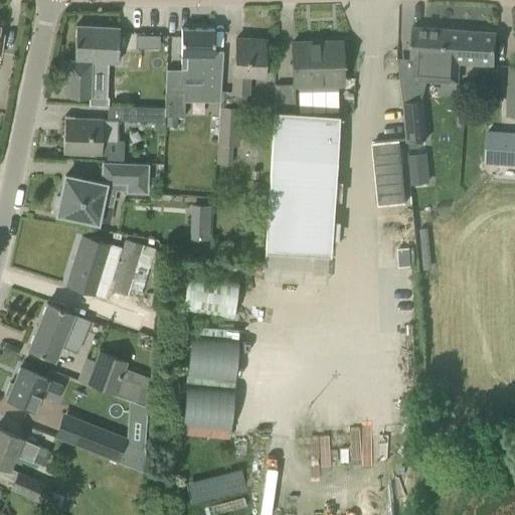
[(75,25),(73,60),(66,59),(64,97),(90,98),(91,62),(117,63),(118,27),(75,25)]
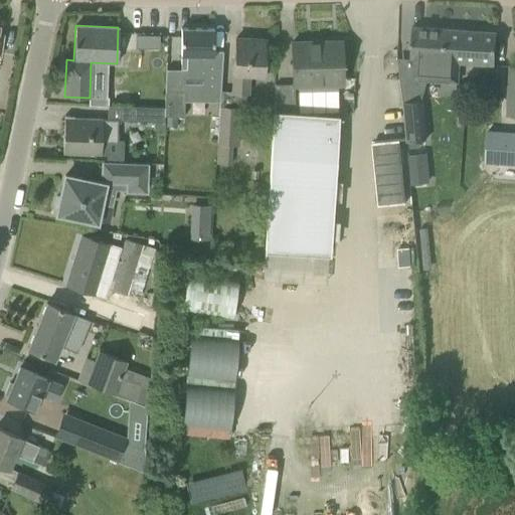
[(495,65),(497,32),(412,27),(409,59),(416,60),(415,79),(459,82),(460,62),(495,65)]
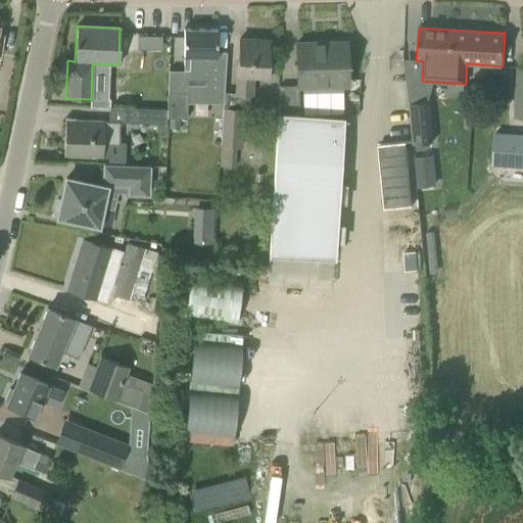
[(184,29),(183,81),(204,81),(204,96),(222,97),(224,81),(226,52),(217,52),(217,30),(184,29)]
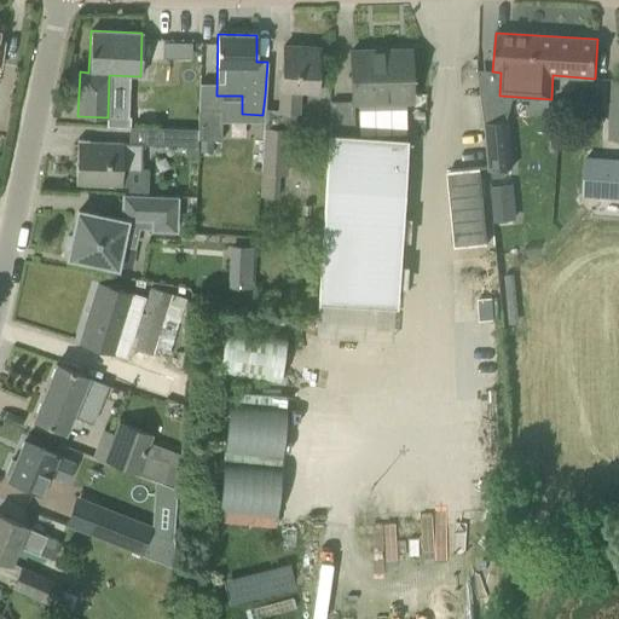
[(162,57),(175,58),(175,42),(162,42),(162,57)]
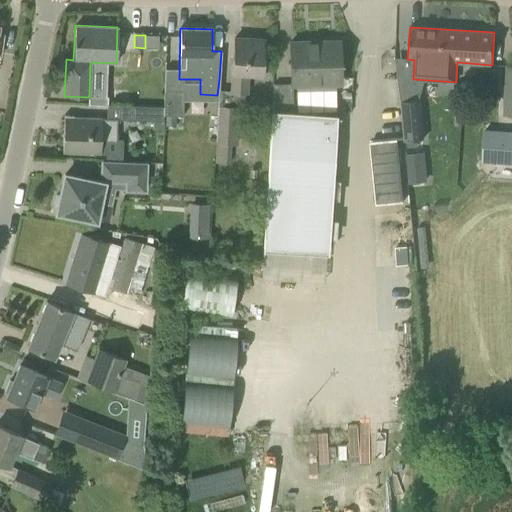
[(231,92),(247,93),(248,75),(261,76),(263,40),(234,38),(231,92)]
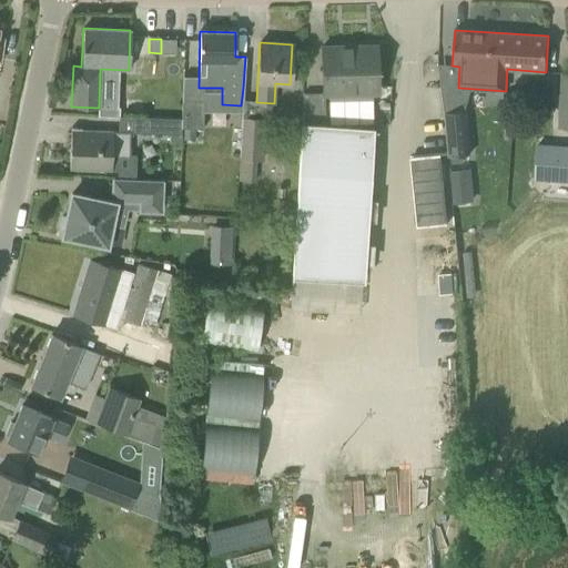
[(355,50),(323,50),(323,47),(322,48),(323,93),(303,93),(304,124),(303,124),(292,273),(362,277),(372,131),(325,128),(324,97),(358,95),(358,94),(375,93),(375,95),(376,95),(376,66),(378,66),(381,63),(381,52),(378,50),(375,50),(375,46),(355,47),(355,50)]
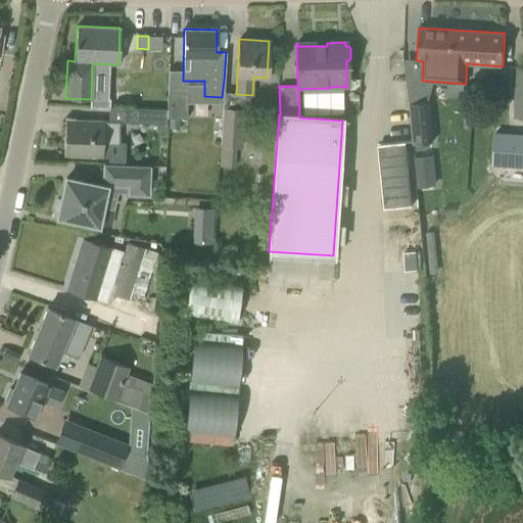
[(513,117),(522,117),(522,67),(516,67),(513,117)]
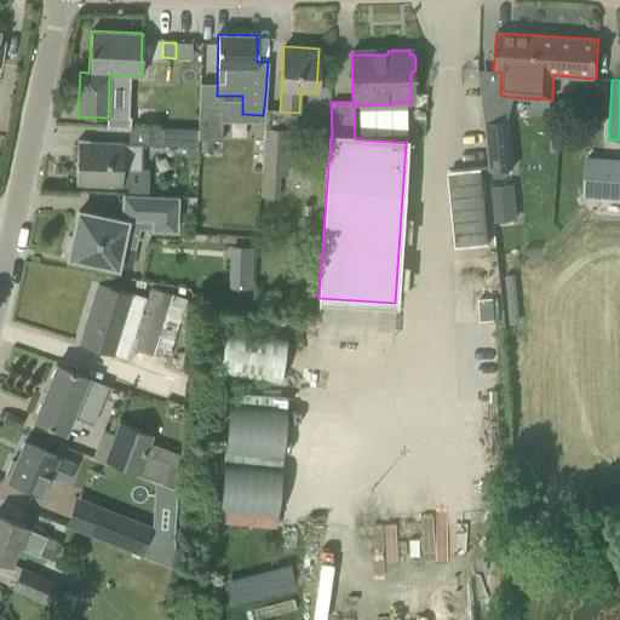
[(197,109),(197,128),(200,128),(199,139),(220,141),(222,110),(197,109)]
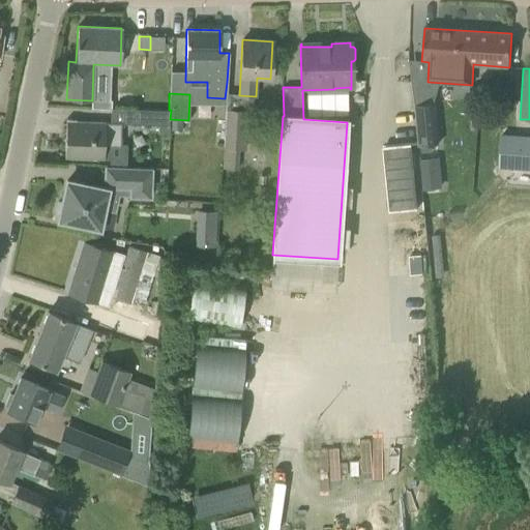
[(438,144),(434,102),(415,105),(419,146),(438,144)]
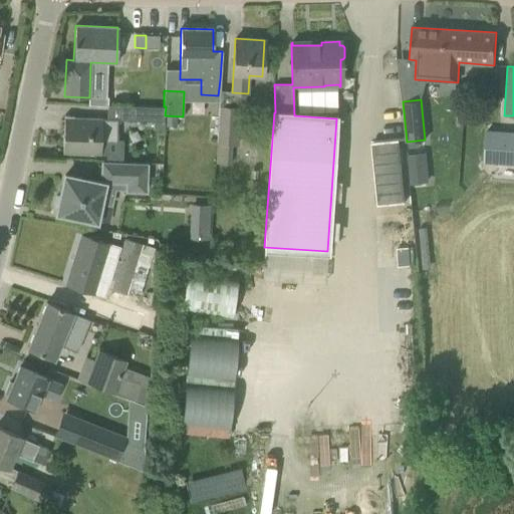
[(129,105),(127,105),(127,120),(164,121),(164,115),(165,115),(166,106),(164,106),(129,105)]
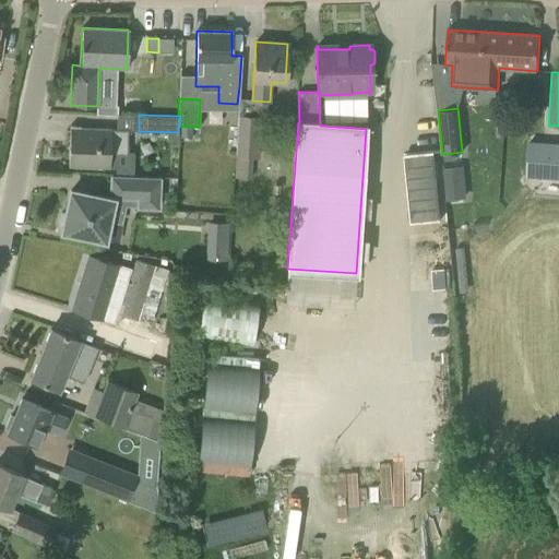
[(234,178),(250,178),(251,158),(259,157),(261,118),(237,116),(234,178)]
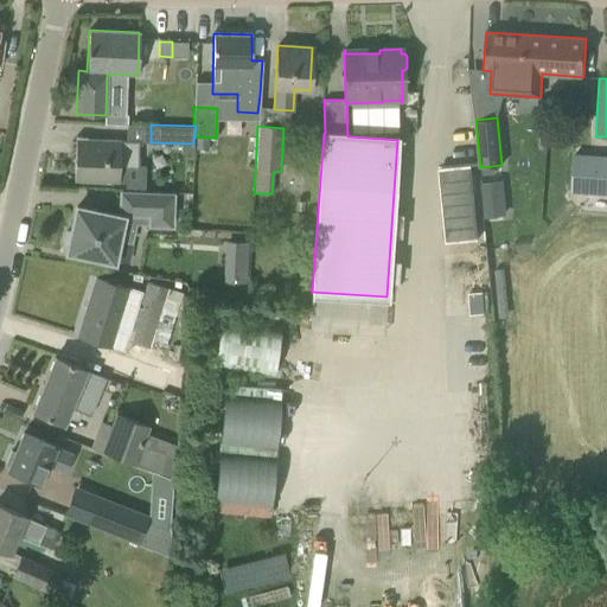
[(74,179),(78,179),(117,181),(119,167),(138,167),(139,141),(82,139),(82,136),(76,136),(74,179)]
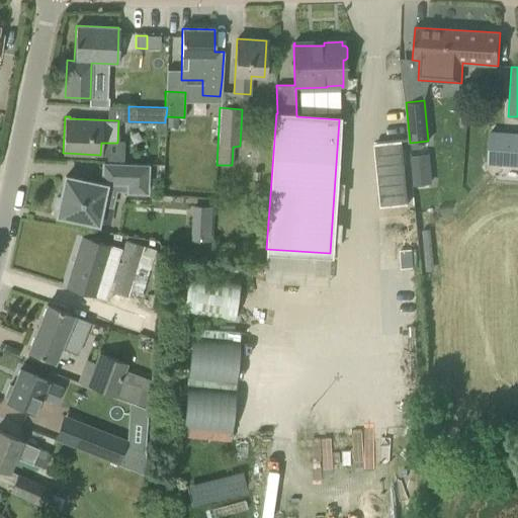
[(517,133),(490,132),(489,164),(517,165),(517,133)]
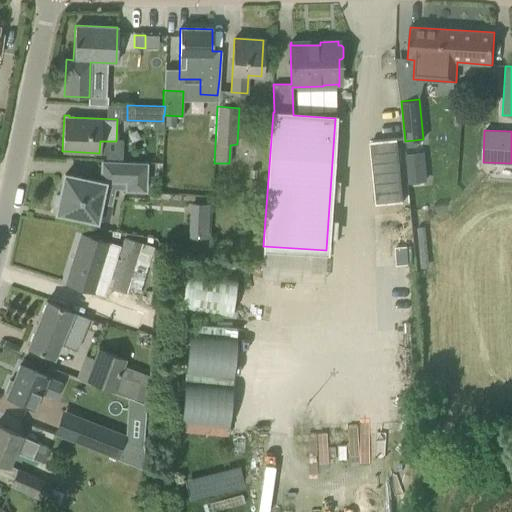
[(371,143),(376,203),(402,201),(396,140),(371,143)]
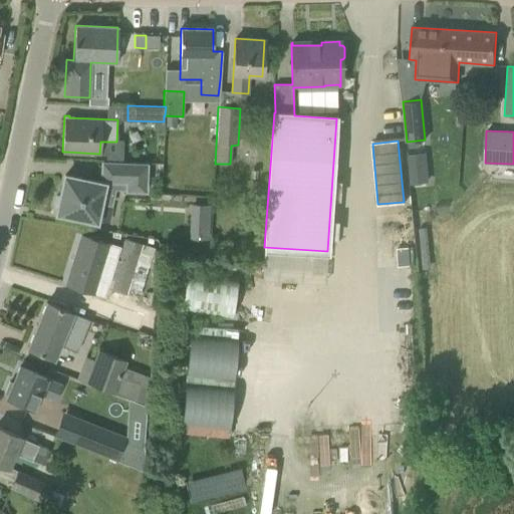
[(424,154),(408,155),(411,183),(427,182),(424,154)]
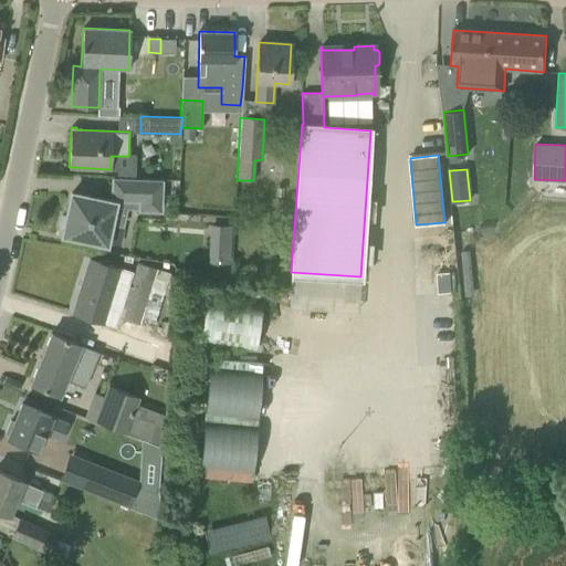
[(63,231),(62,234),(105,243),(109,223),(122,226),(126,208),(139,208),(139,210),(159,210),(160,180),(113,179),(112,199),(112,202),(71,194),(66,216),(61,216),(59,228),(63,231)]
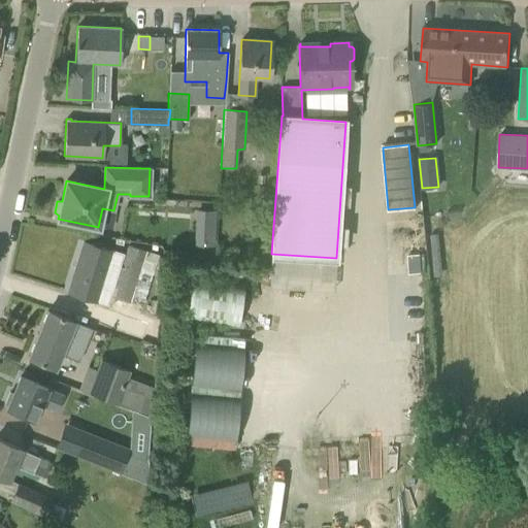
[(195,209),(194,232),(213,233),(215,210),(195,209)]
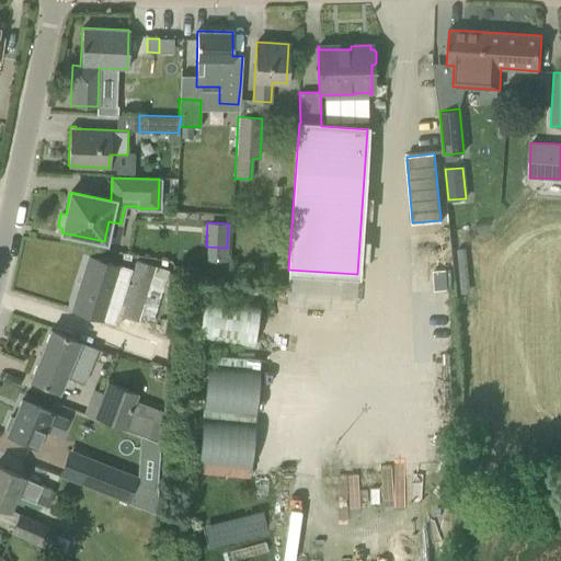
[(73,310),(103,319),(113,287),(124,290),(130,271),(89,259),(73,310)]
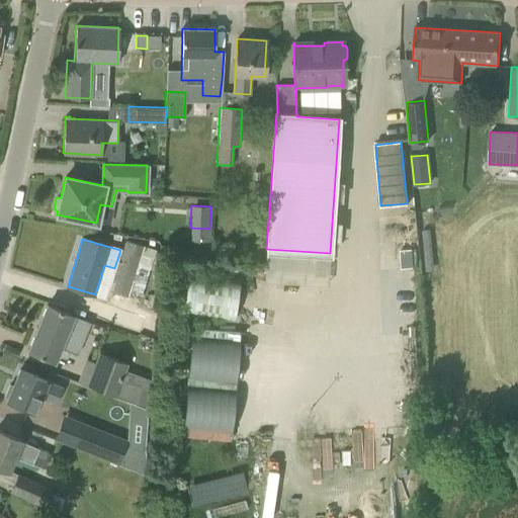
[(135,272),(143,246),(124,241),(109,291),(139,300),(147,276),(135,272)]
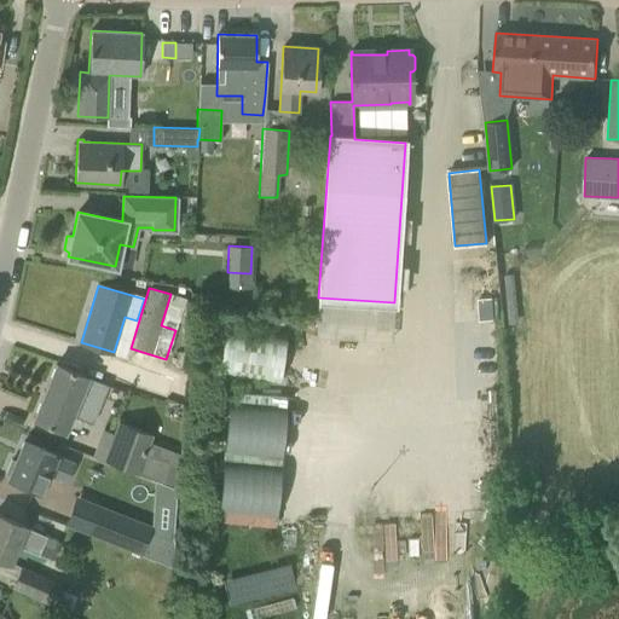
[(224,376),(288,379),(289,333),(226,330),(224,376)]
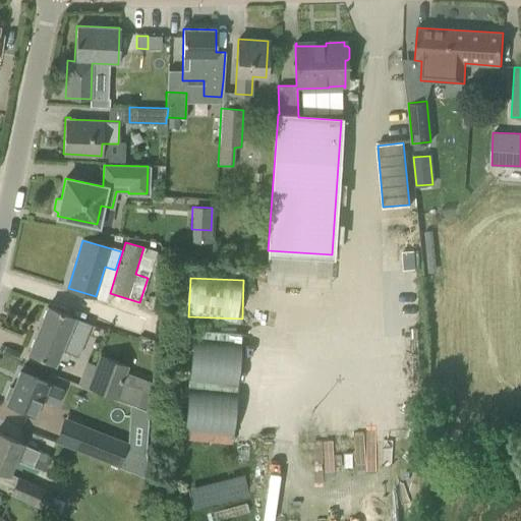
[(91,325),(65,314),(46,306),(27,352),(55,364),(61,350),(77,357),(91,325)]
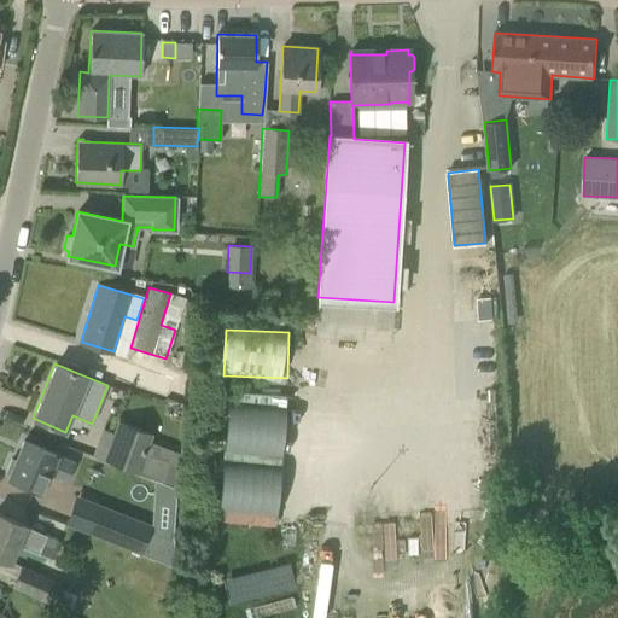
[(223,520),(284,523),(289,402),(227,400),(223,520)]
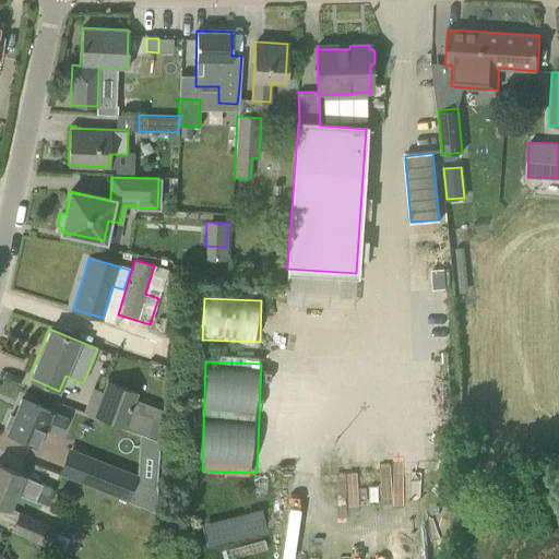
[(109,381),(95,417),(145,437),(161,442),(163,406),(135,395),(137,392),(109,381)]
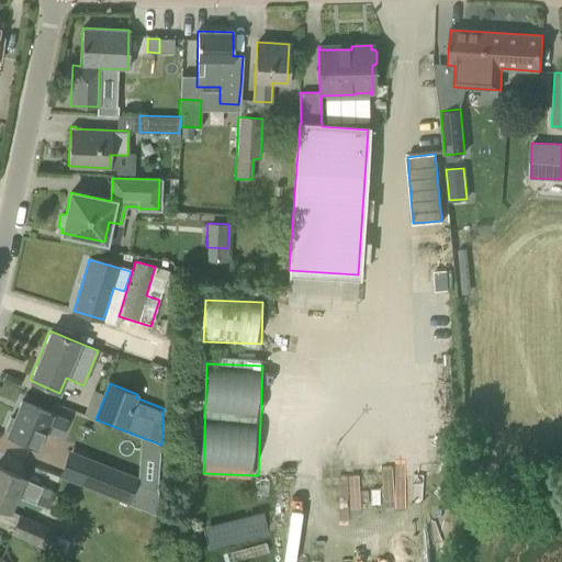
[(59,439),(68,420),(42,409),(21,401),(13,419),(10,417),(4,430),(9,431),(8,434),(27,442),(37,446),(43,433),(59,439)]
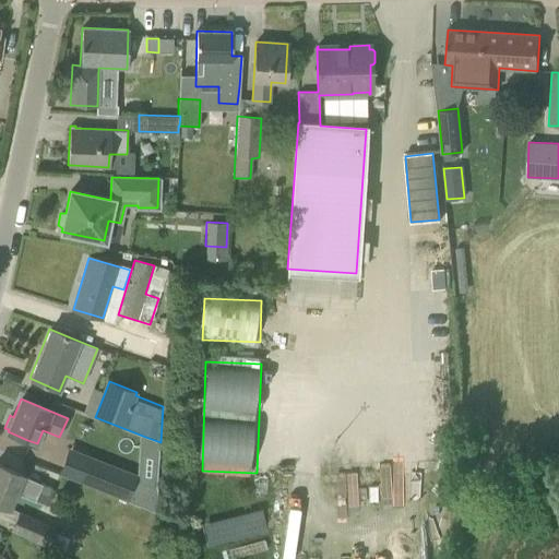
[(88,456),(79,482),(81,482),(127,500),(127,501),(155,512),(155,511),(155,488),(135,480),(137,476),(88,456)]
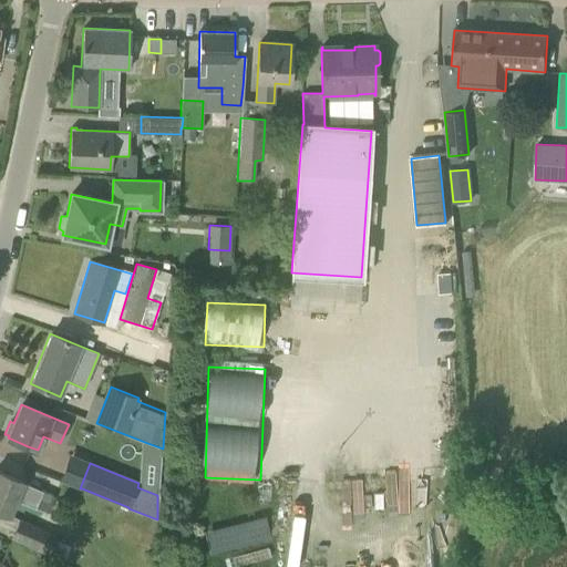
[(0,473),(0,512),(1,512),(10,516),(17,501),(33,508),(41,491),(14,480),(0,473)]
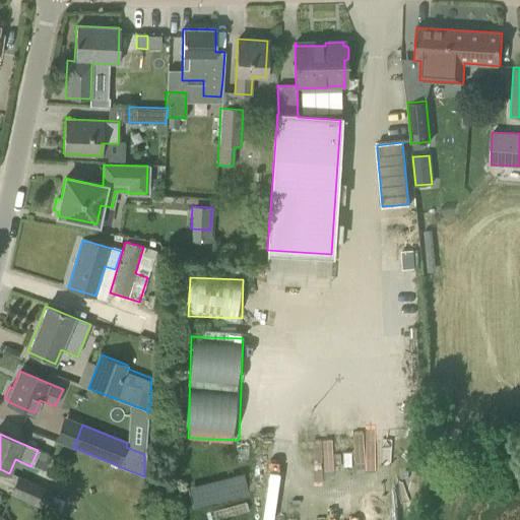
[(17,475),(8,494),(44,510),(53,491),(17,475)]
